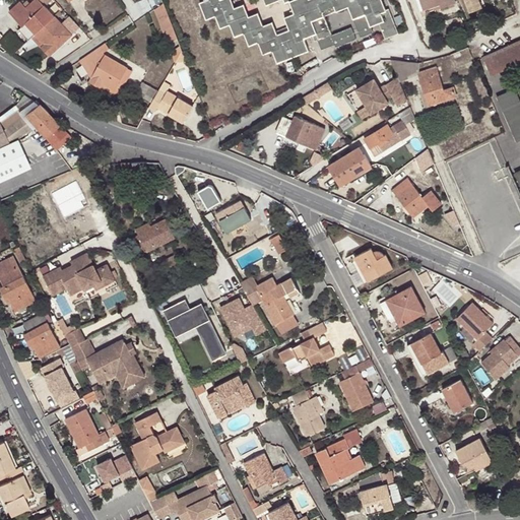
[(9,11),(33,37),(36,34),(55,15),(41,0),(34,0),(26,7),(21,1),(9,11)]
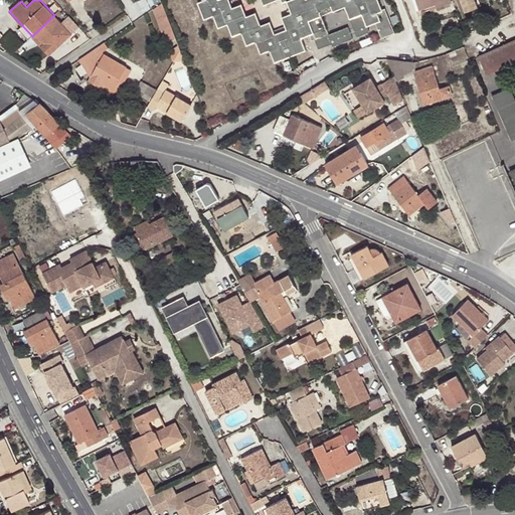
[(381,38),(394,33),(385,8),(382,9),(378,0),(260,0),(264,7),(280,0),(282,3),(287,1),(291,13),(281,16),(286,29),(275,33),(271,21),(261,25),(255,13),(245,17),(241,5),(232,8),(228,0),(203,0),(204,1),(198,3),(204,19),(214,15),(218,27),(228,23),(233,35),(242,31),(247,44),(256,40),(262,52),(271,49),(276,61),(306,49),(301,37),(310,34),(313,41),(328,35),(321,16),(345,7),(357,38),(370,33),(367,26),(375,23),(381,38)]
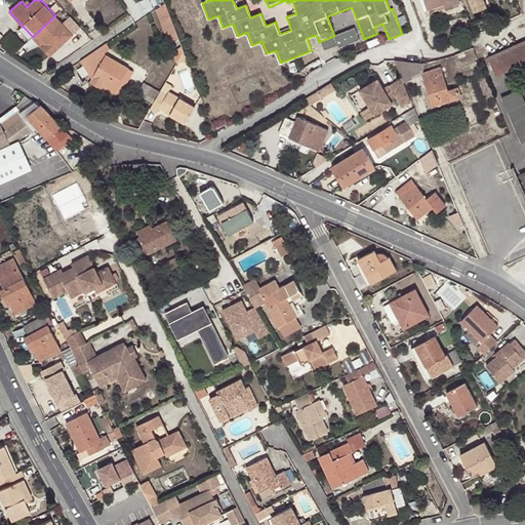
[(426,0),(430,9),(438,6),(445,4),(446,7),(459,3),(458,0),(426,0)]
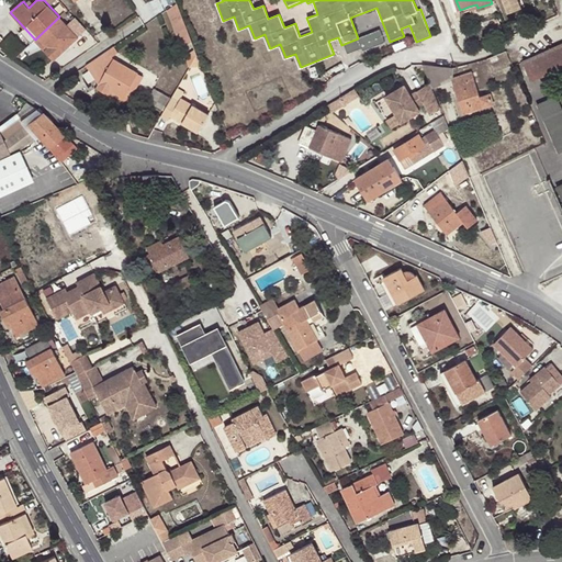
[(503,0),(508,13),(521,8),(518,0),(503,0)]
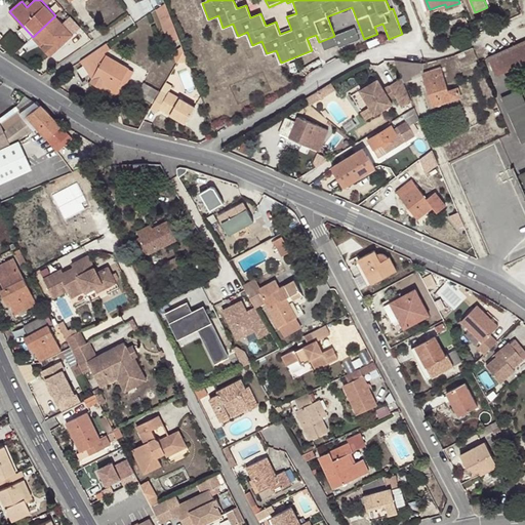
[(167,4),(158,8),(171,41),(180,38),(167,4)]
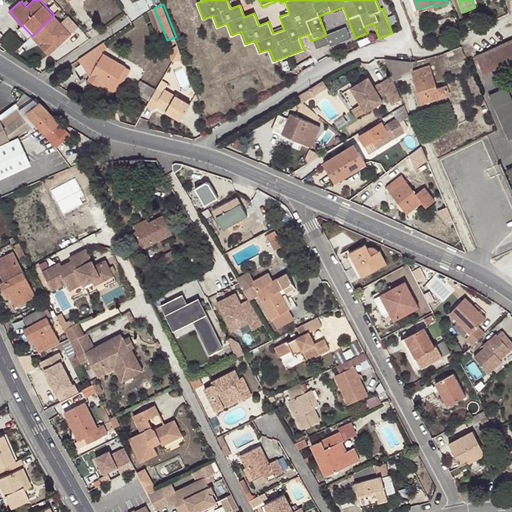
[(49,55),(79,26),(69,16),(61,23),(54,15),(35,33),(44,43),(41,46),(49,55)]
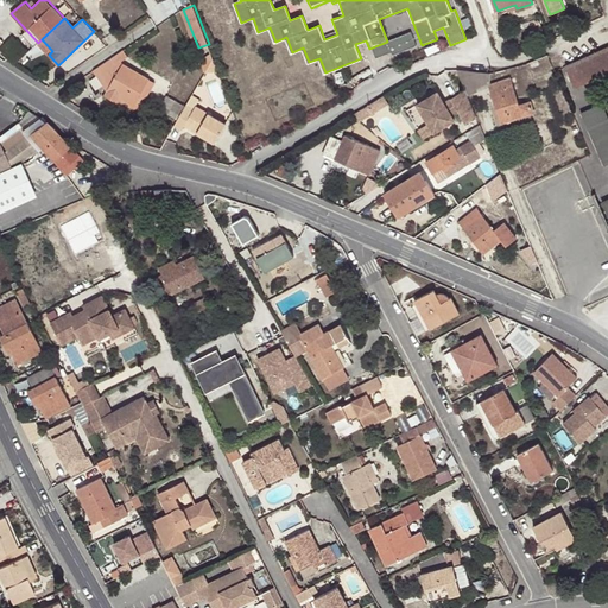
[(42,39),(38,43),(49,55),(52,51),(42,39)]
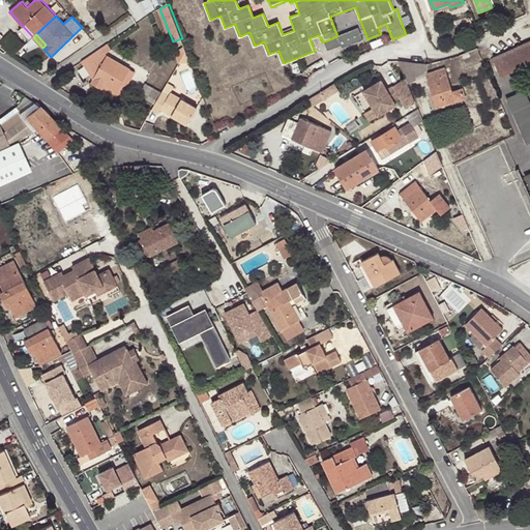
[(500,75),(529,61),(529,39),(493,57),(500,75)]
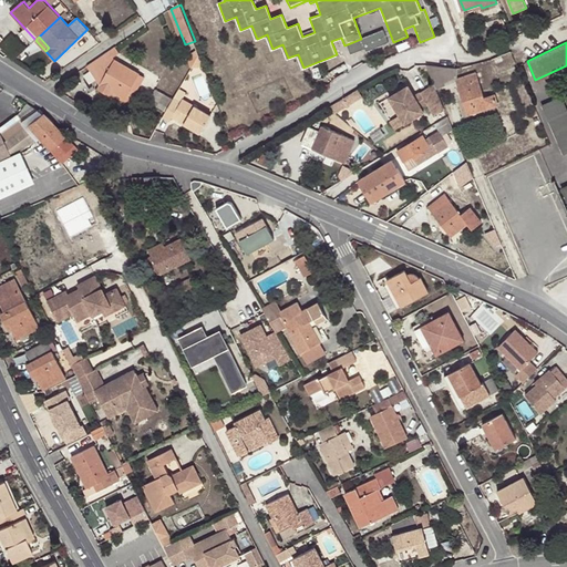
[(116,60),(110,50),(86,65),(101,84),(99,89),(110,95),(112,91),(125,99),(140,73),(116,60)]
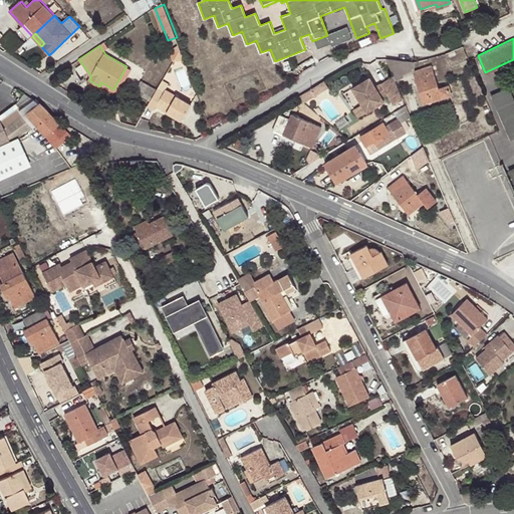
[(414,61),(387,58),(394,75),(396,80),(415,72),(414,61)]
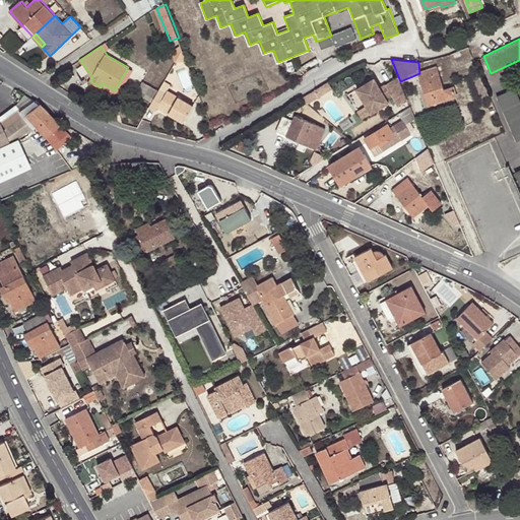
[(132,69),(128,67),(115,90),(113,94),(114,94),(120,92),(132,69)]
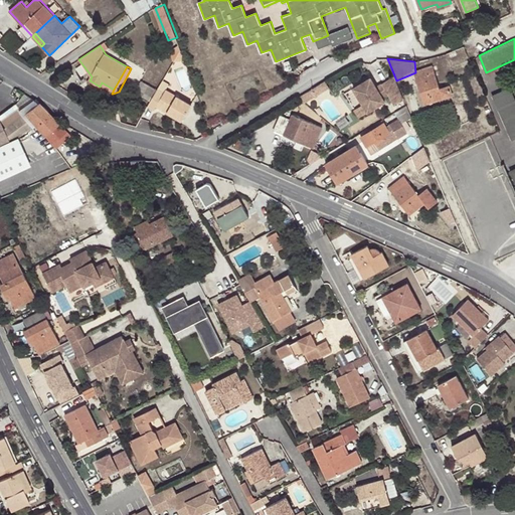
[(433,66),(415,72),(424,104),(452,96),(450,87),(440,90),(433,66)]
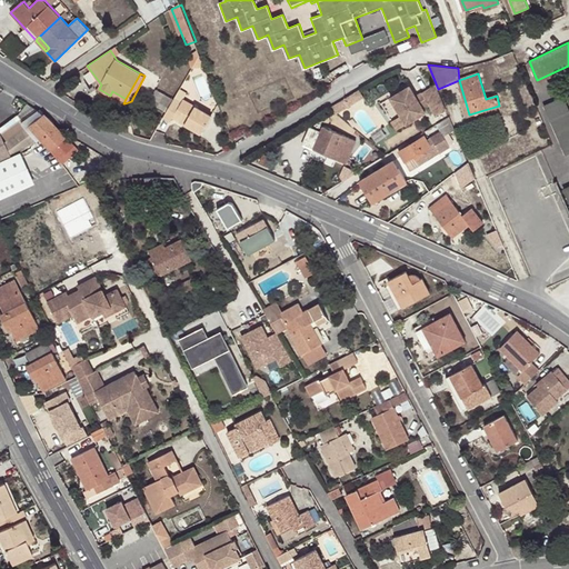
[(435,115),(446,108),(438,89),(436,83),(421,92),(429,105),(435,115)]
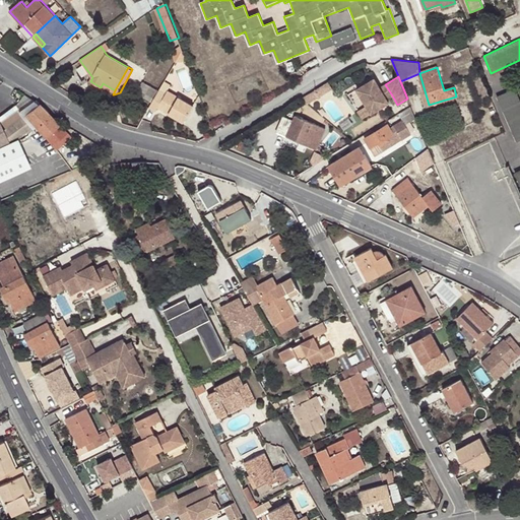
[(371,113),(388,103),(386,99),(380,87),(374,78),(356,89),(367,106),(371,113)]
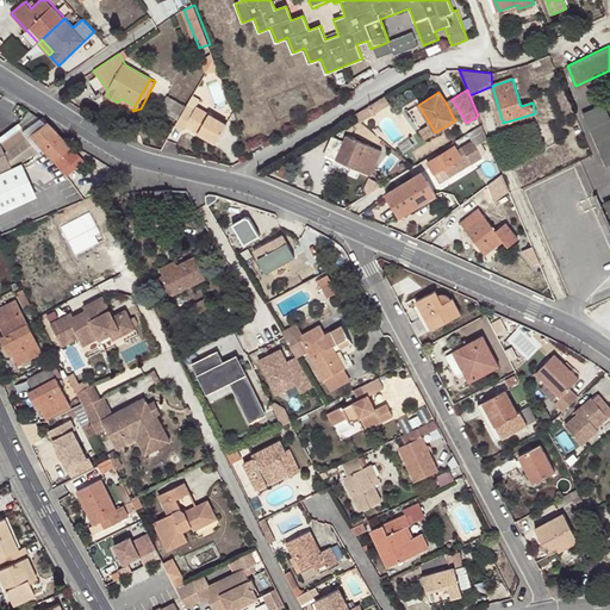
[(201,99),(193,94),(187,105),(194,110),(197,107),(201,99)]
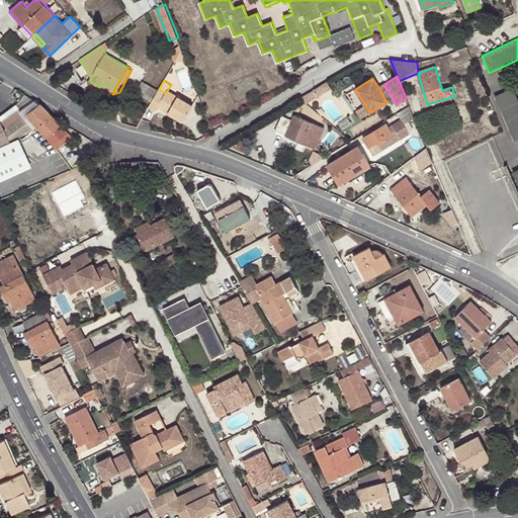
[(143,81),(137,94),(152,100),(157,87),(143,81)]
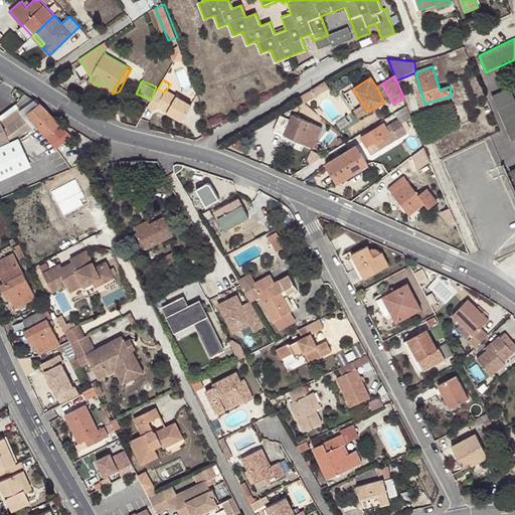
[(102,82),(100,87),(112,94),(114,90),(102,82)]
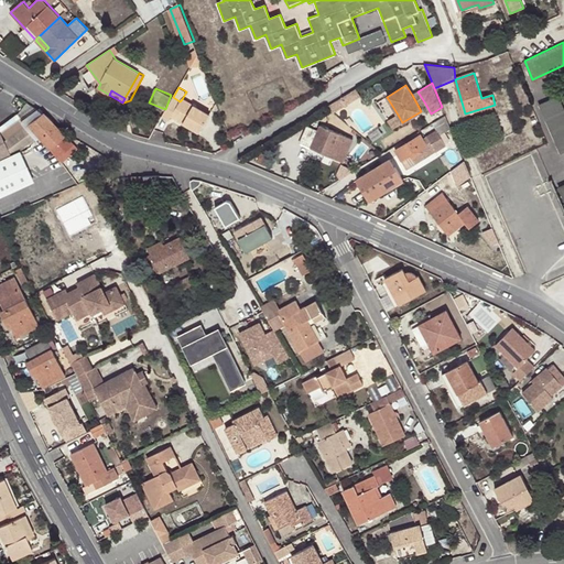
[(418,91),(412,95),(419,107),(425,104),(418,91)]
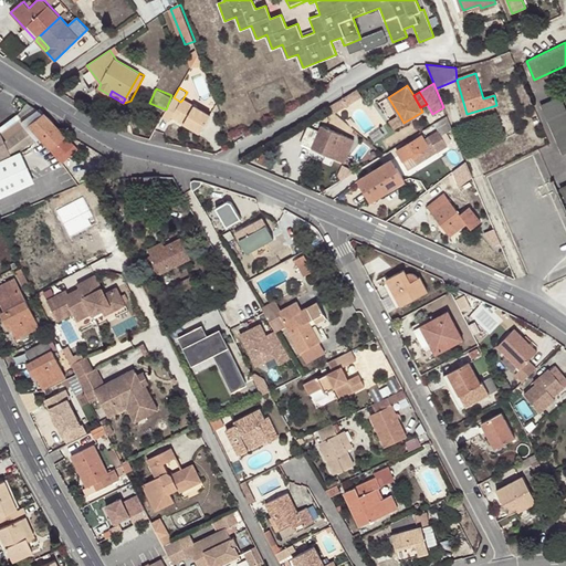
[(563,154),(565,152),(565,114),(558,96),(541,104),(563,154)]
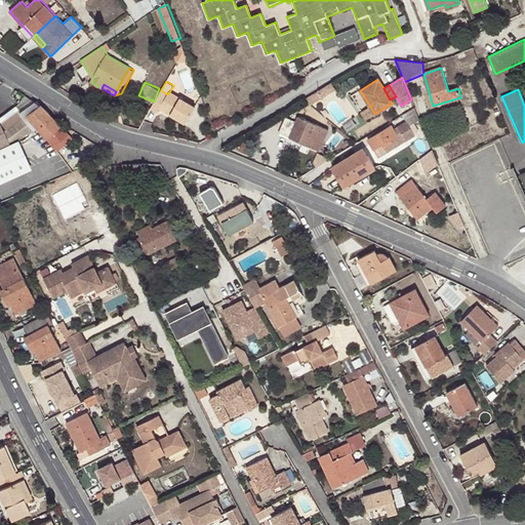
[(161,90),(150,109),(157,113),(160,109),(186,123),(195,107),(169,92),(167,94),(161,90)]
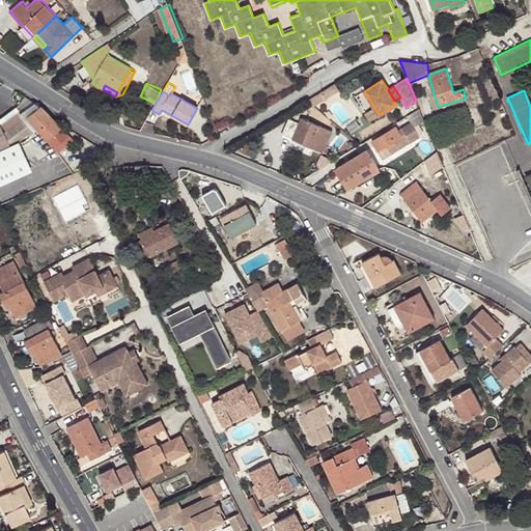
[(322,91),(312,96),(316,104),(326,99),(322,91)]
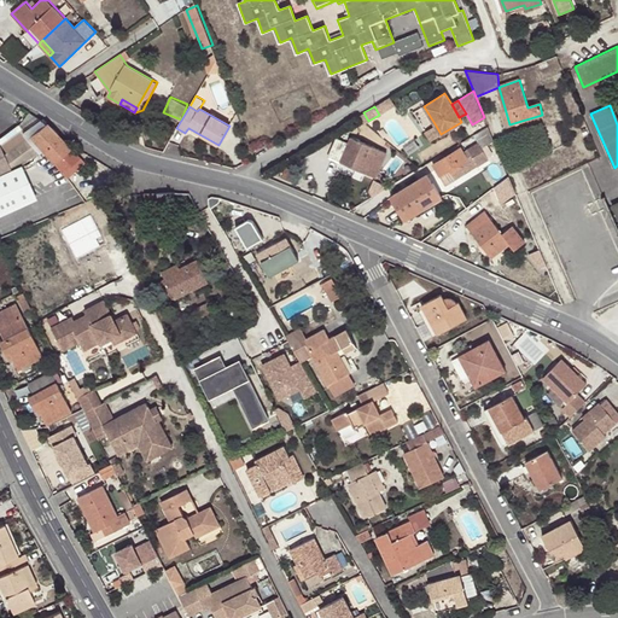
[(28,136),(40,150),(44,149),(59,136),(50,126),(41,121),(30,114),(19,124),(24,130),(23,132),(28,136)]
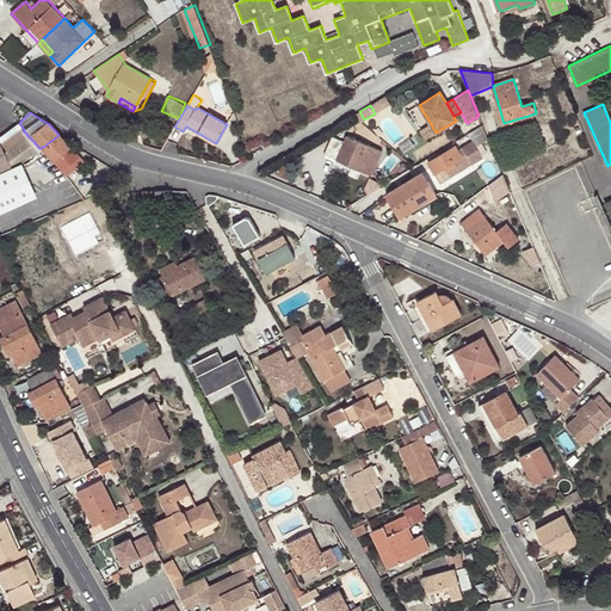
[(436,133),(431,124),(420,130),(426,139),(436,133)]
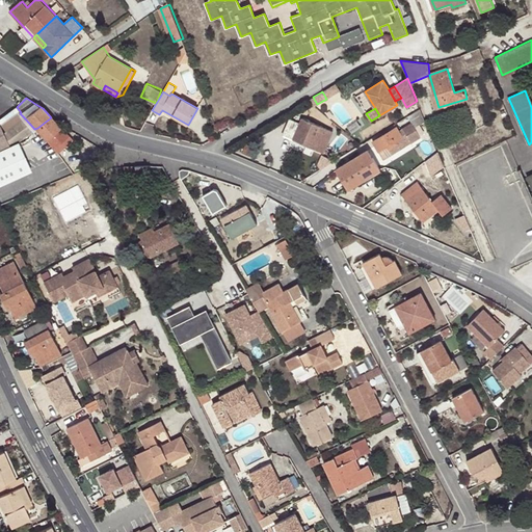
[(425,122),(420,109),(407,116),(411,123),(402,128),(410,143),(420,137),(419,134),(423,132),(419,125),(425,122)]
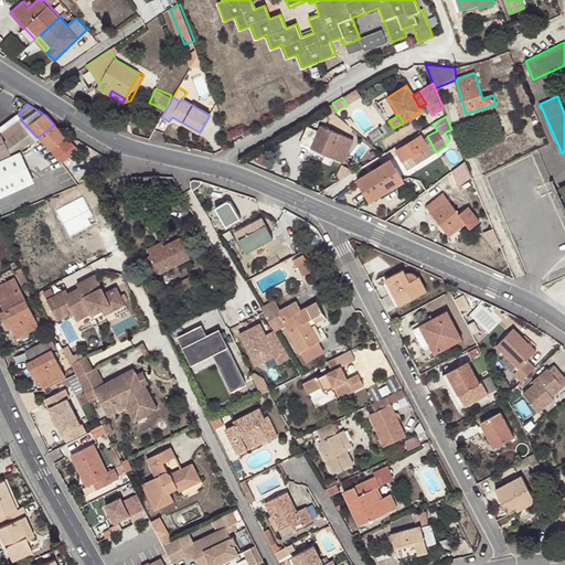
[(3,142),(10,157),(12,156),(19,151),(34,140),(36,137),(25,125),(3,142)]
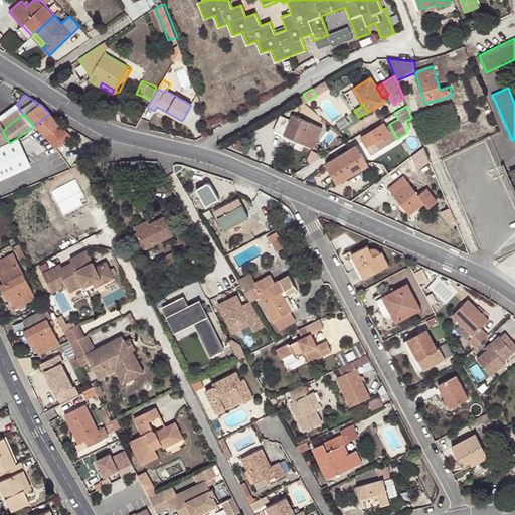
[(66,132),(49,114),(36,124),(51,144),(66,132)]
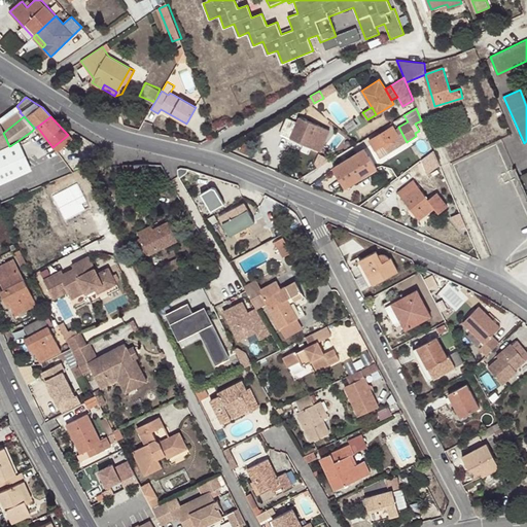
[(279,133),(321,151),(330,130),(299,116),(296,121),(286,117),(279,133)]
